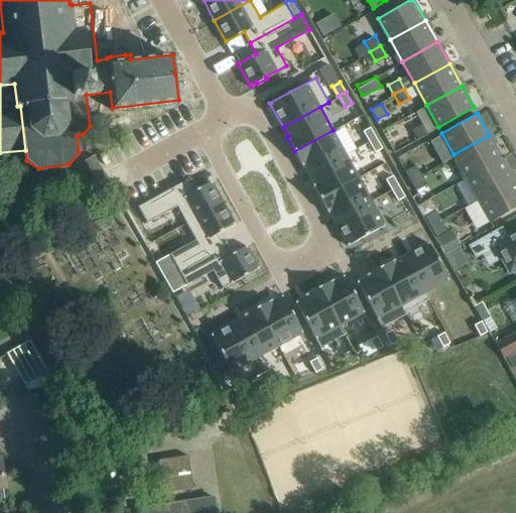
[(412,128),(418,138),(428,132),(423,122),(412,128)]
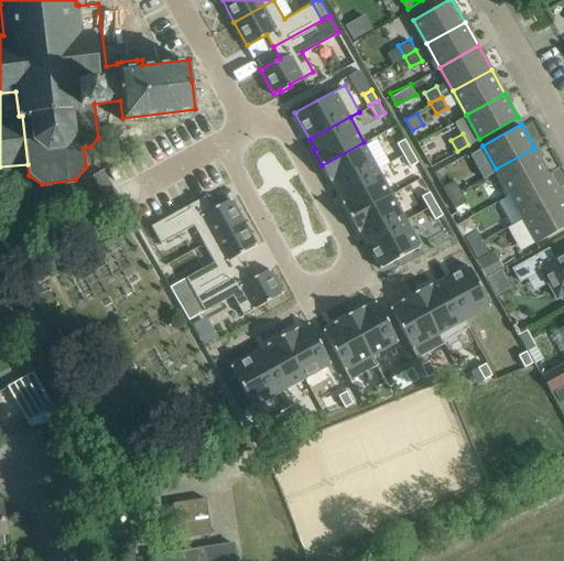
[(405,136),(398,141),(404,152),(412,148),(405,136)]
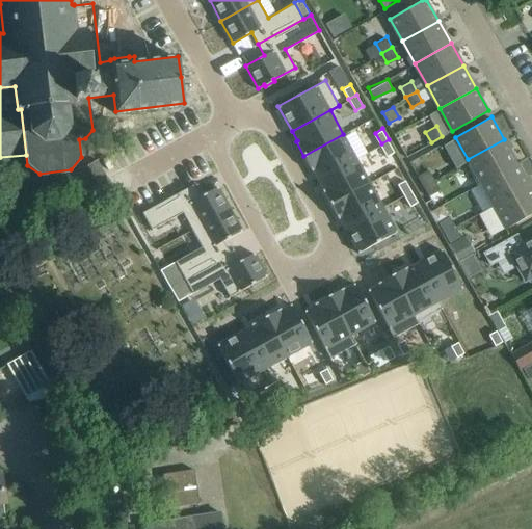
[(343,134),(303,156),(312,170),(313,169),(318,179),(356,158),(343,134)]
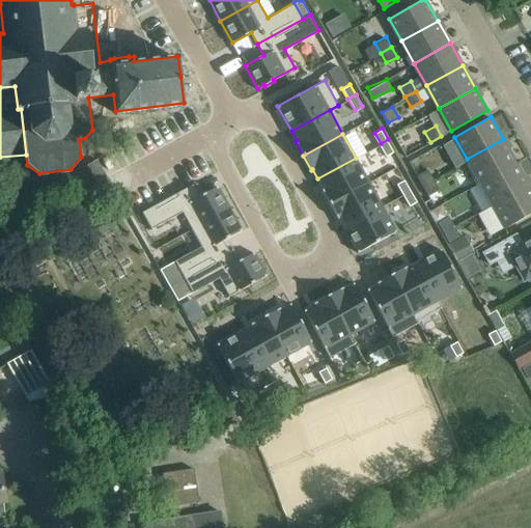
[(388,139),(381,143),(387,155),(394,150),(388,139)]
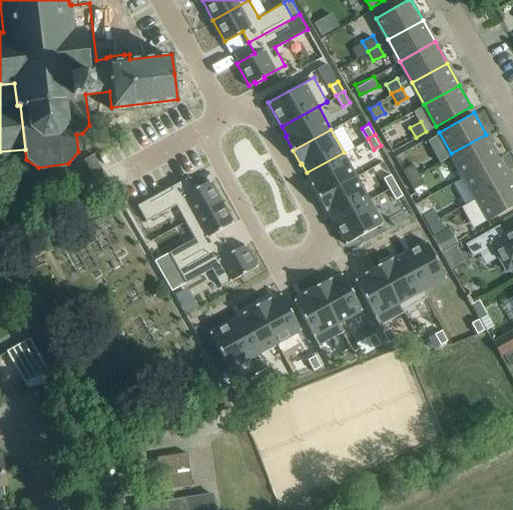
[(486,134),(451,153),(463,175),(498,156),(486,134)]
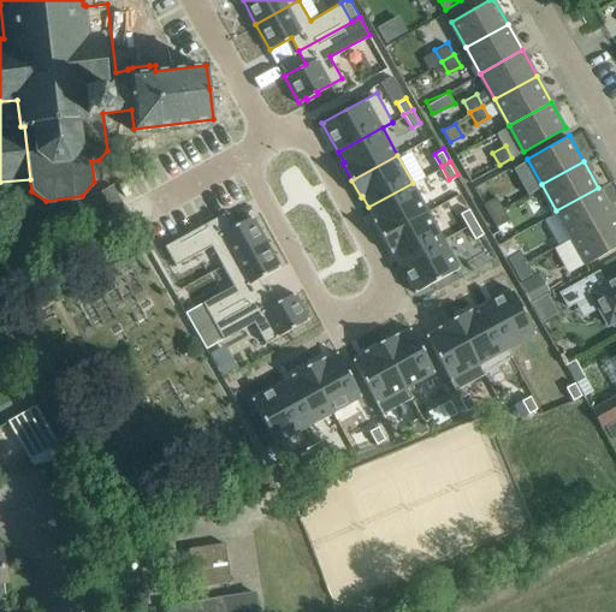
[(413,183),(368,207),(374,218),(373,219),(383,236),(428,211),(413,183)]
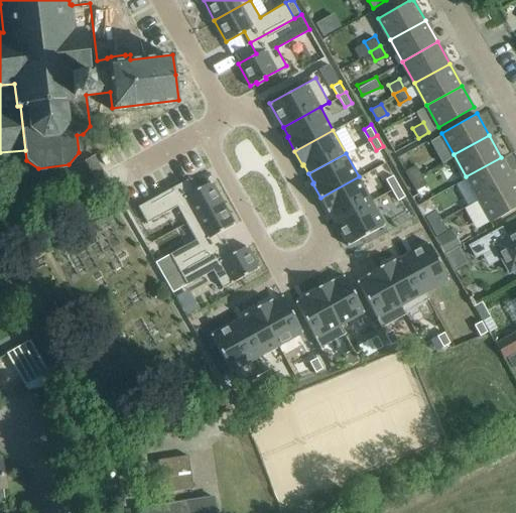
[(107,174),(96,157),(87,163),(98,180),(107,174)]
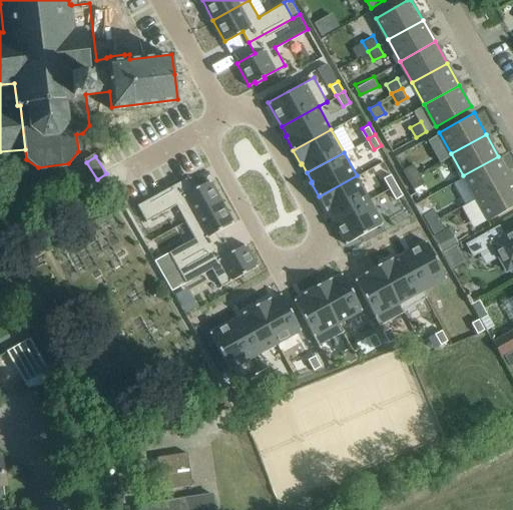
[(498,156),(463,175),(475,197),(510,177),(498,156)]
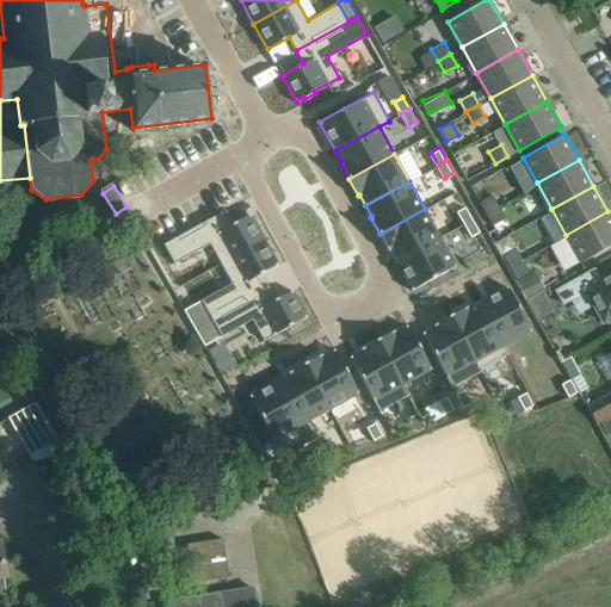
[(486,212),(499,205),(493,193),(480,200),(486,212)]
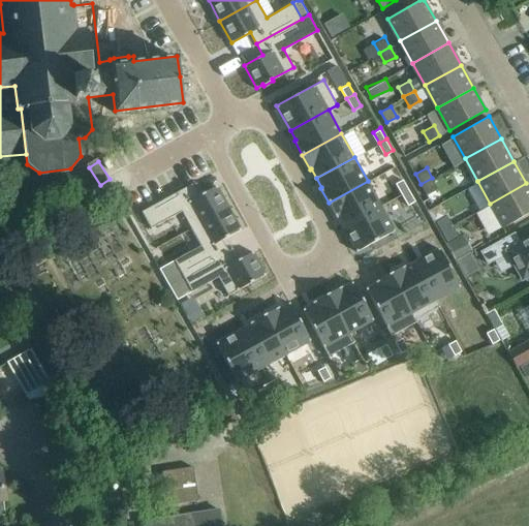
[(402,178),(395,182),(401,193),(409,189),(402,178)]
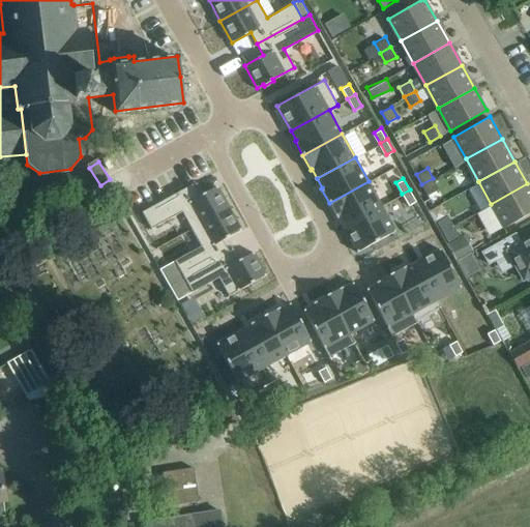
[(439,188),(433,178),(421,184),(428,195),(439,188)]
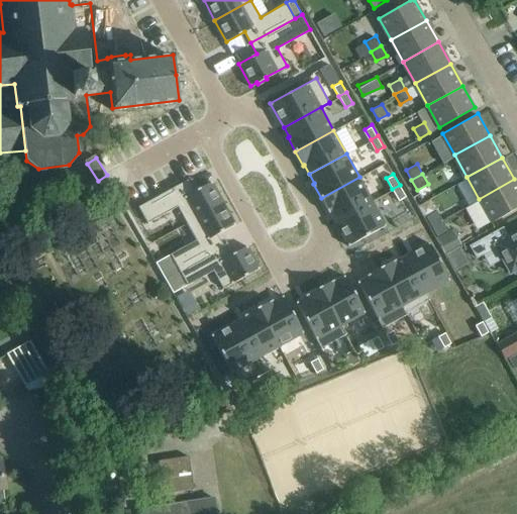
[(359,177),(321,198),(329,212),(330,211),(335,220),(372,200),(359,177)]
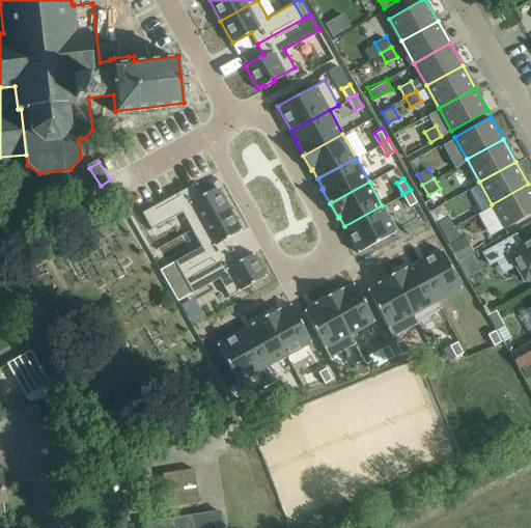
[(192,184),(142,211),(151,228),(183,211),(192,228),(230,207),(218,186),(199,196),(192,184)]
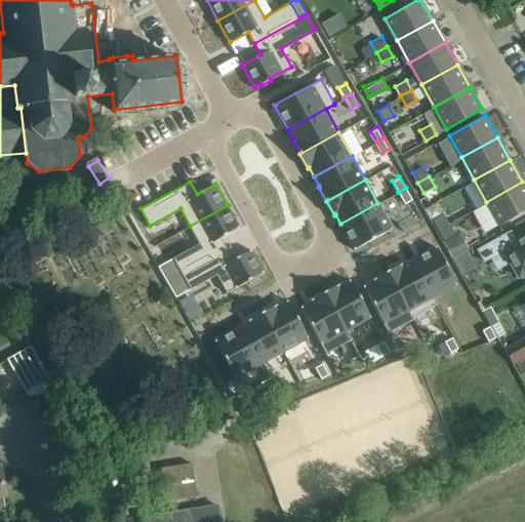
[(524,209),(524,187),(522,182),(486,202),(498,225),(524,209)]
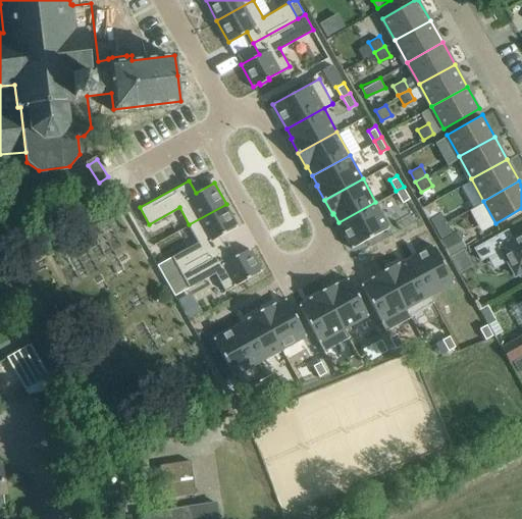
[(404,187),(396,191),(402,202),(410,197),(404,187)]
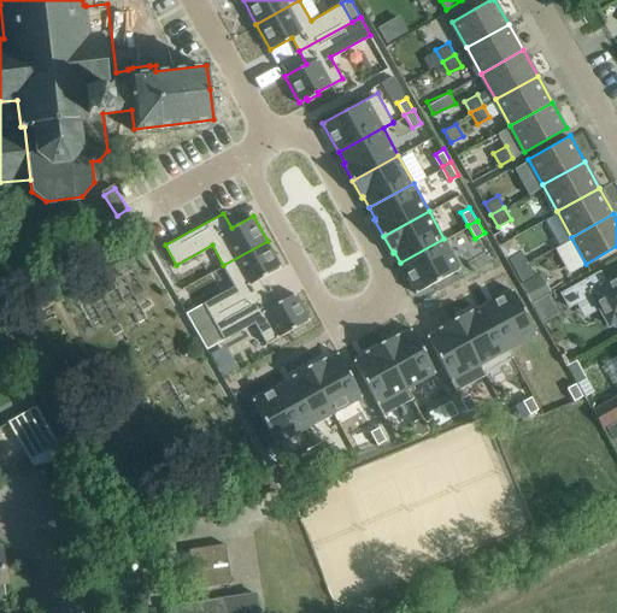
[(444,239),(400,263),(416,292),(460,267),(444,239)]
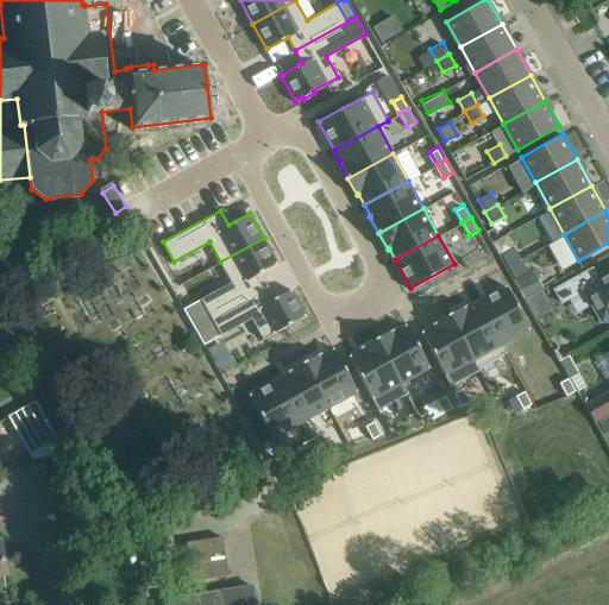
[(231,281),(201,297),(211,316),(263,288),(256,275),(277,263),(264,238),(220,262),(231,281)]
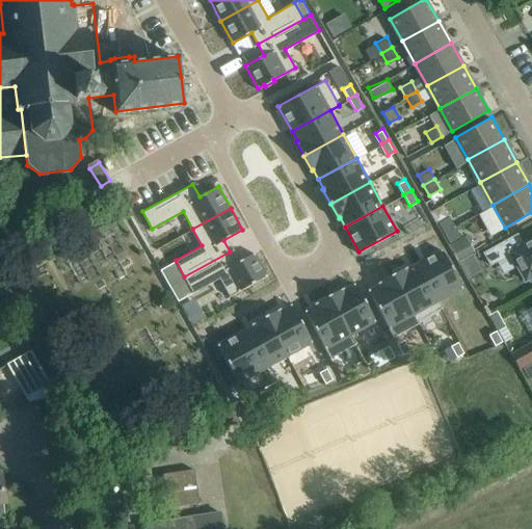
[(444,232),(455,226),(449,215),(439,221),(444,232)]
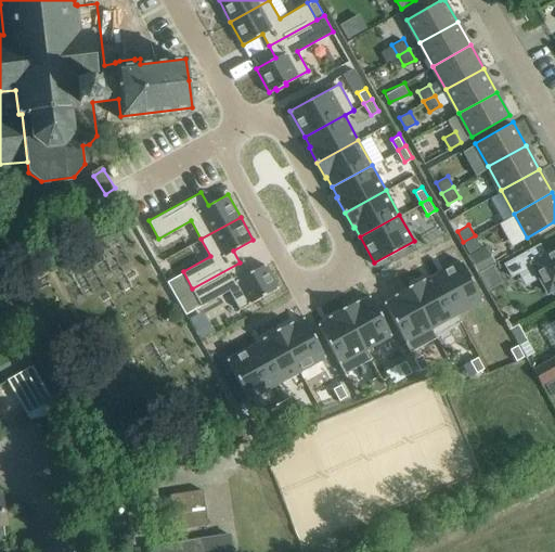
[(475,235),(463,242),(469,252),(480,246),(475,235)]
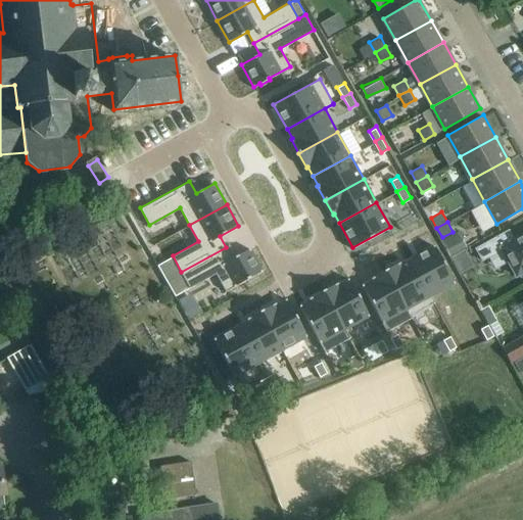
[(522,234),(514,239),(509,229),(476,247),(482,258),(502,248),(516,275),(519,273),(520,276),(522,274),(522,234)]
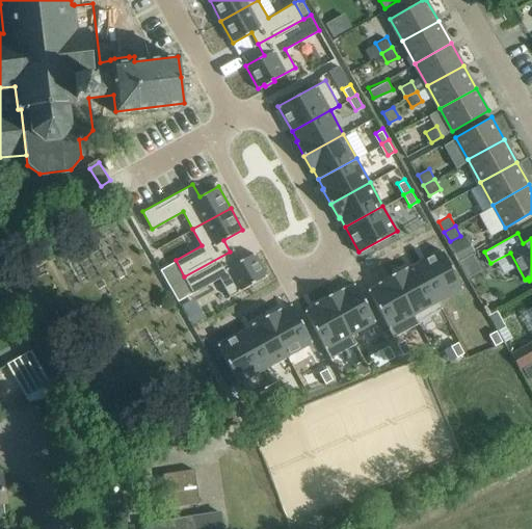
[(165,234),(154,240),(158,247),(169,241),(165,234)]
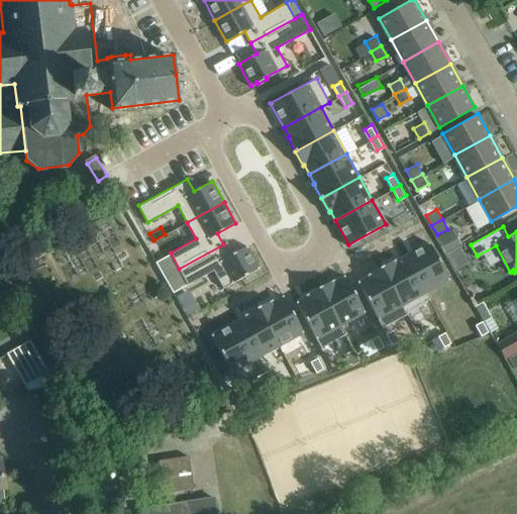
[(438,236),(445,250),(456,244),(448,230),(438,236)]
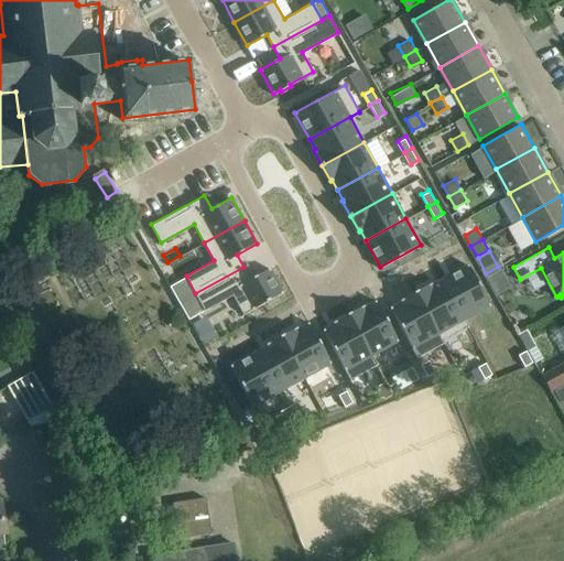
[(468,263),(442,278),(468,326),(468,325),(465,319),(490,304),(468,263)]
